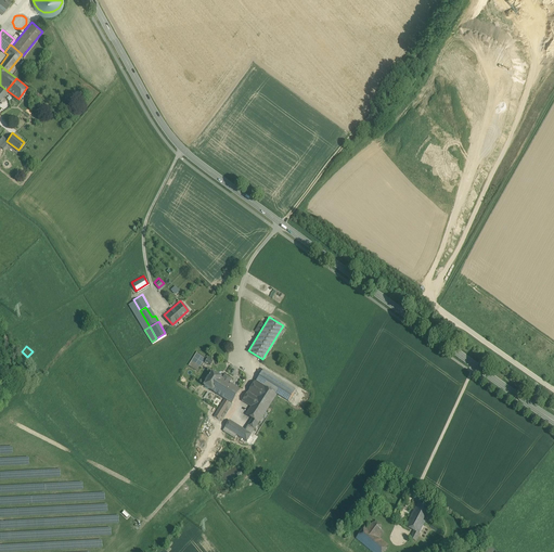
[(230,363),(221,376),(226,379),(231,371),(234,373),(234,374),(244,380),(247,374),(230,363)]
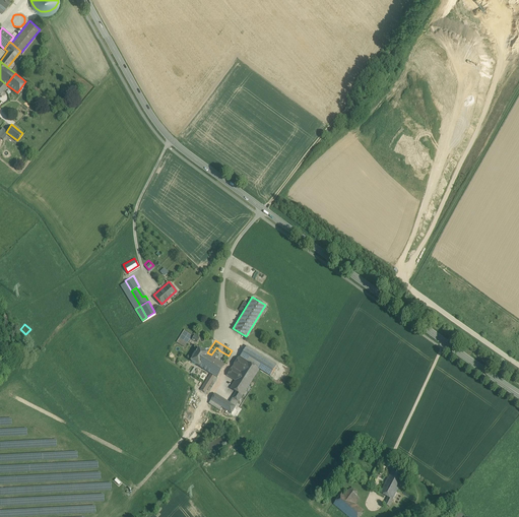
[(276,363),(246,344),(239,354),(269,374),(276,363)]
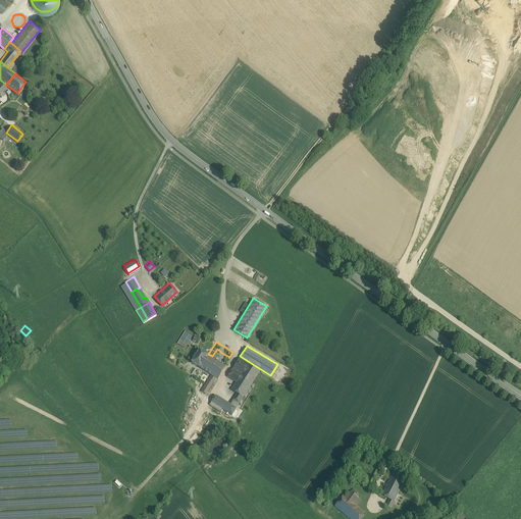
[(207,353),(199,348),(191,360),(199,365),(207,353)]
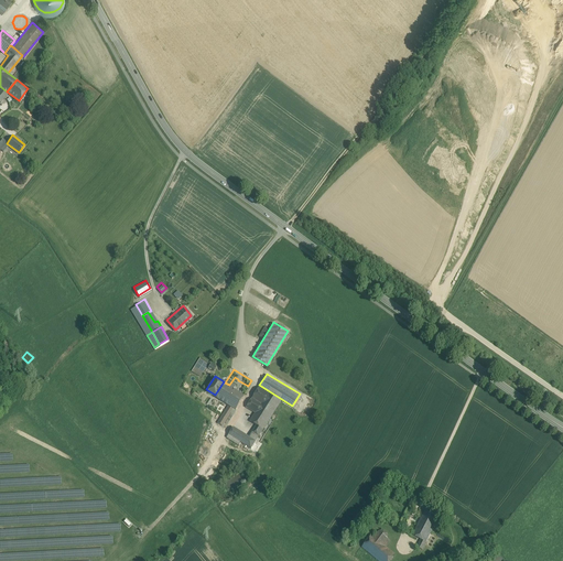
[(235,377),(229,385),(234,388),(238,380),(238,379),(235,377)]
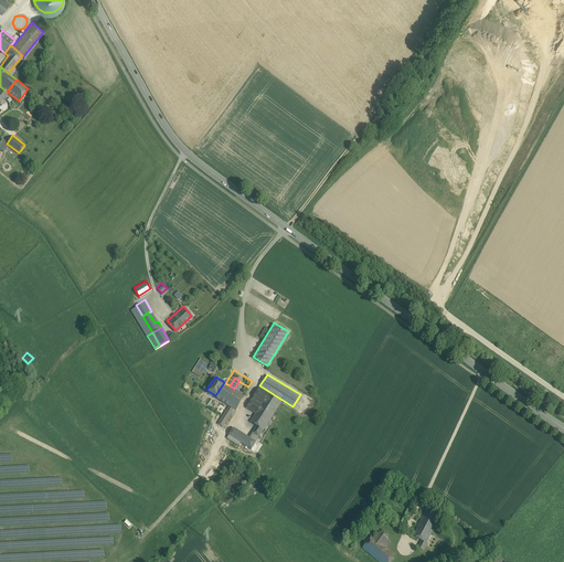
[(225,383),(224,382),(215,395),(215,396),(227,404),(233,407),(235,409),(244,395),(234,389),(230,385),(225,383)]
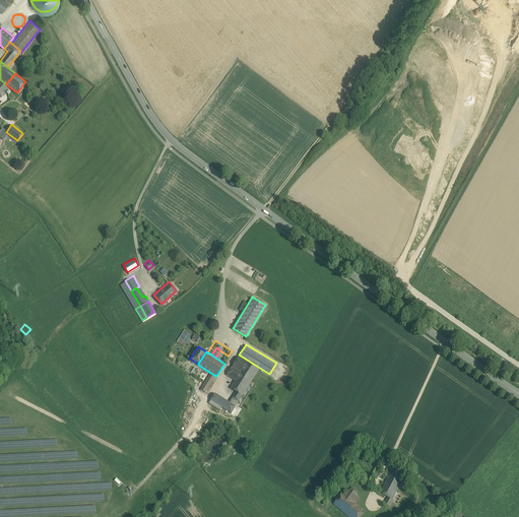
[(238,354),(225,374),(234,379),(246,360),(238,354)]
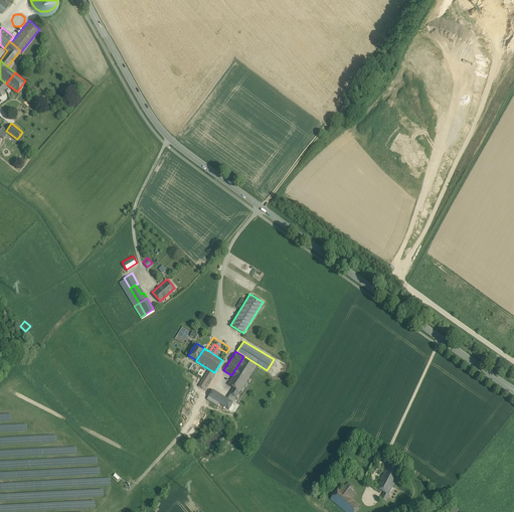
[(231,375),(227,382),(232,386),(239,390),(257,363),(243,356),(231,375)]
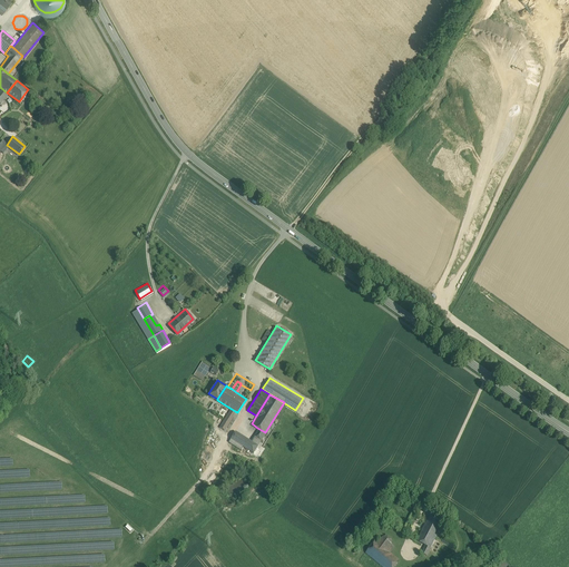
[(235,411),(229,408),(218,426),(224,429),(233,416),(235,411)]
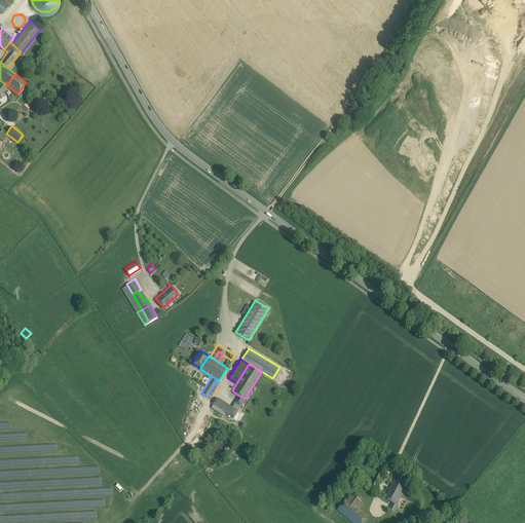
[(245,399),(237,395),(234,401),(240,404),(245,399)]
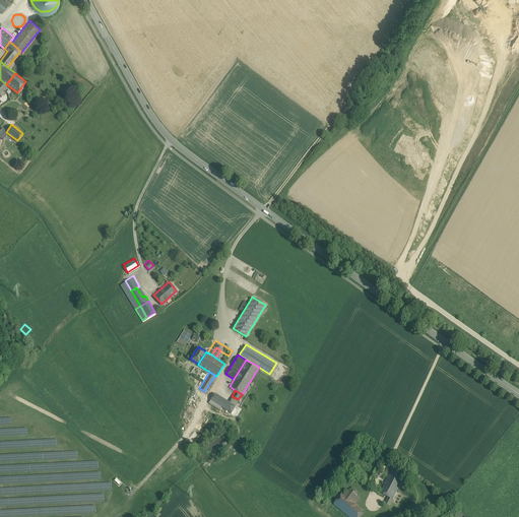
[(229,400),(214,391),(208,401),(218,407),(220,405),(231,411),(235,404),(229,400)]
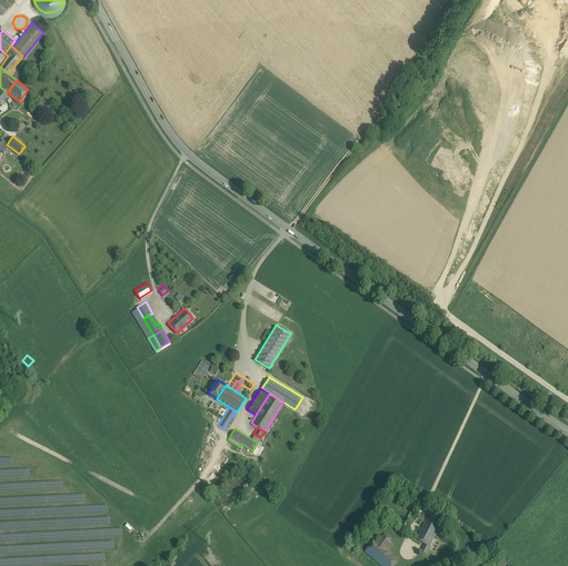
[(260,437),(253,434),(250,438),(257,443),(260,437)]
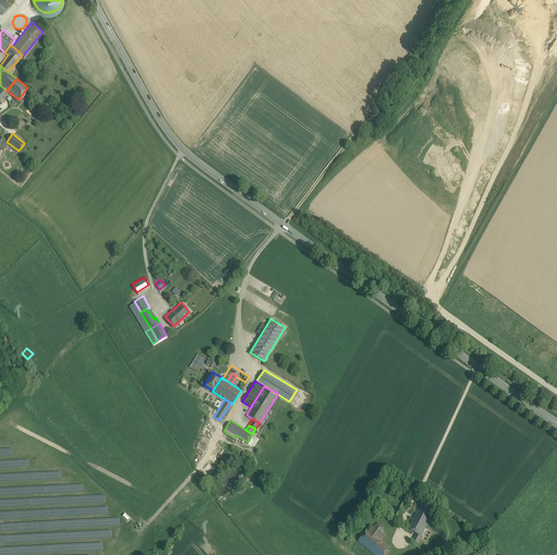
[(433,510),(420,503),(412,517),(425,523),(433,510)]
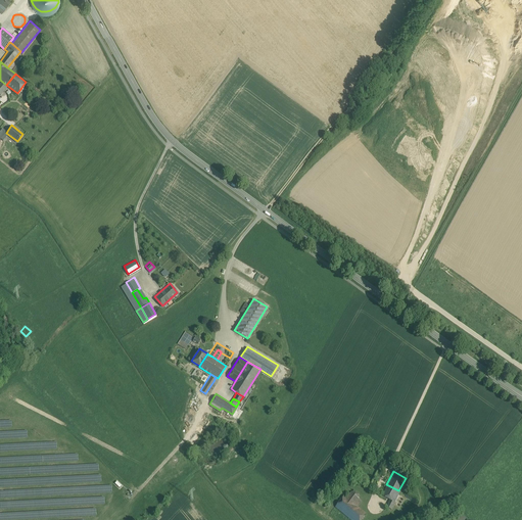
[(398,490),(386,484),(381,493),(389,498),(393,501),(398,490)]
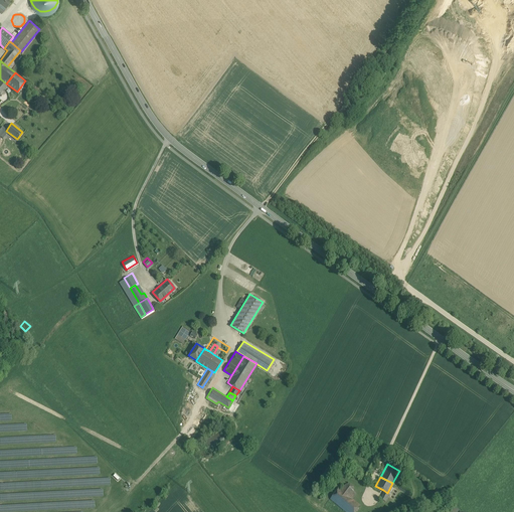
[(349,482),(345,483),(341,488),(348,494),(352,489),(352,485),(349,482)]
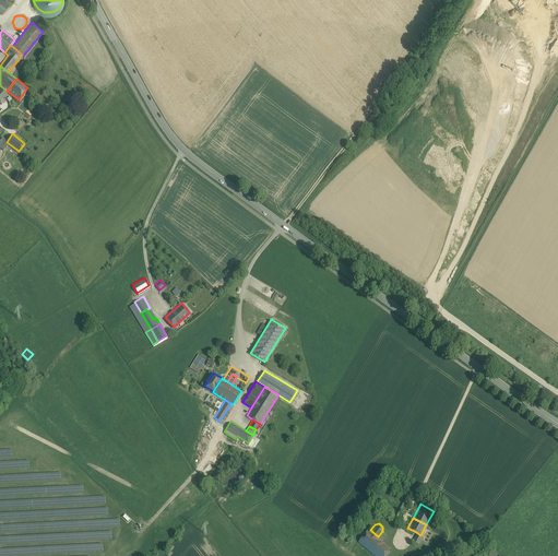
[(370,530),(367,528),(357,540),(377,555),(383,555),(391,547),(381,539),(378,536),(370,530)]
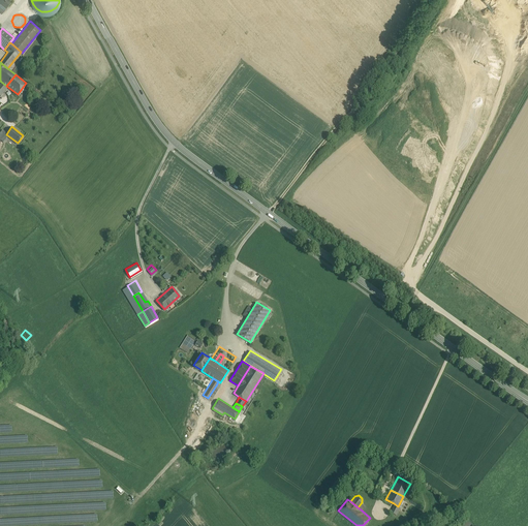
[(398,506),(394,503),(390,511),(395,514),(399,506),(398,506)]
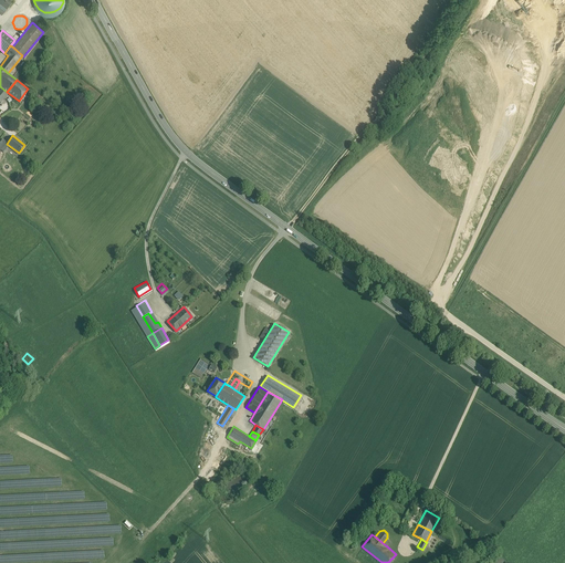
[(495,552),(487,562),(500,562),(503,559),(495,552)]
